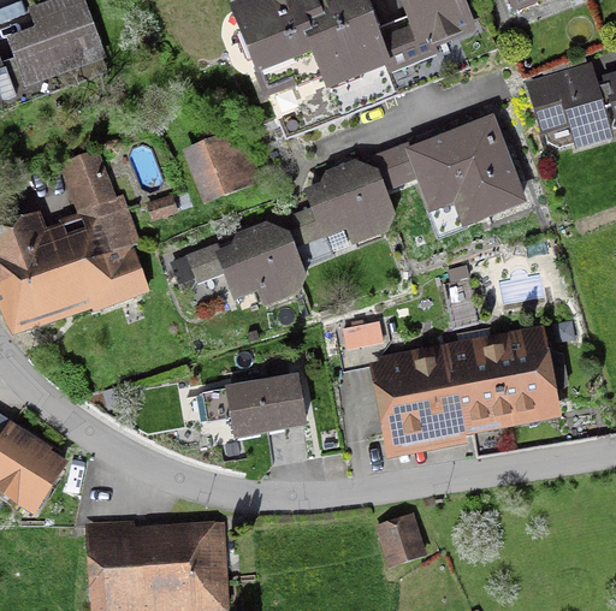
[(108,58),(87,0),(41,0),(28,5),(35,23),(7,34),(15,55),(1,59),(0,54),(0,106),(45,90),(41,82),(108,58)]
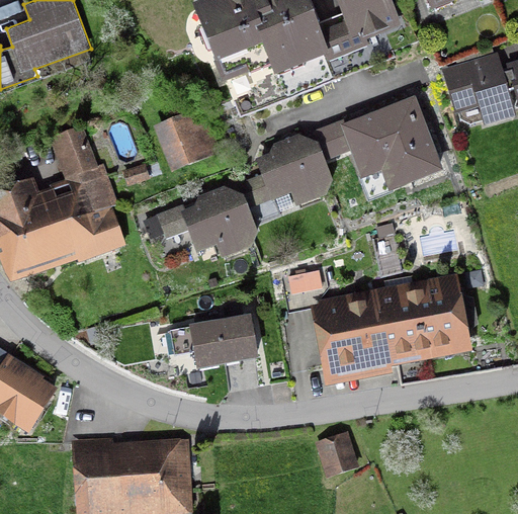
[(317,20),(319,20),(312,0),(199,0),(192,3),(223,82),(226,81),(270,64),(274,74),(325,55),(327,60),(332,58),(317,20)]
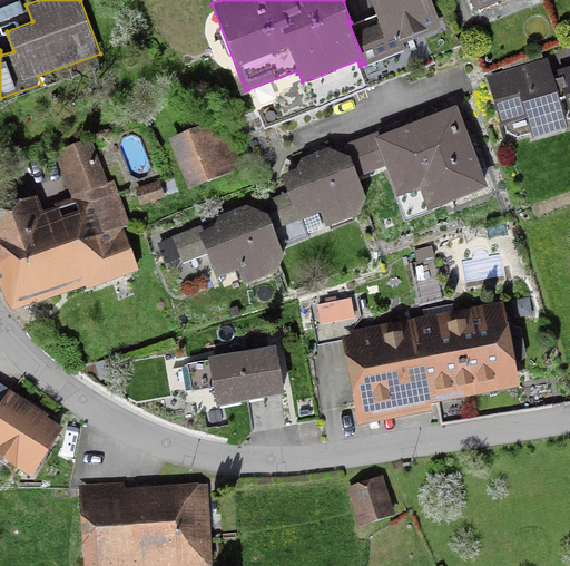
[(370,0),(374,12),(351,22),(349,22),(365,64),(408,48),(404,41),(424,33),(441,27),(431,0),(370,0)]
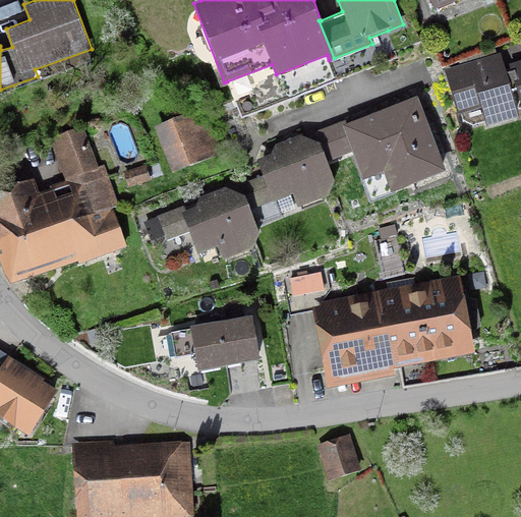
[(430,0),(435,9),(458,0),(430,0)]
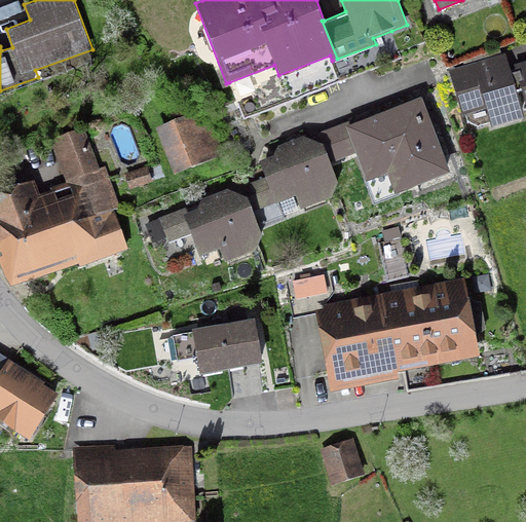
[(229,82),(243,116),(401,56),(391,31),(373,38),(376,44),(337,59),(332,61),(330,56),(278,75),(274,65),(229,82)]
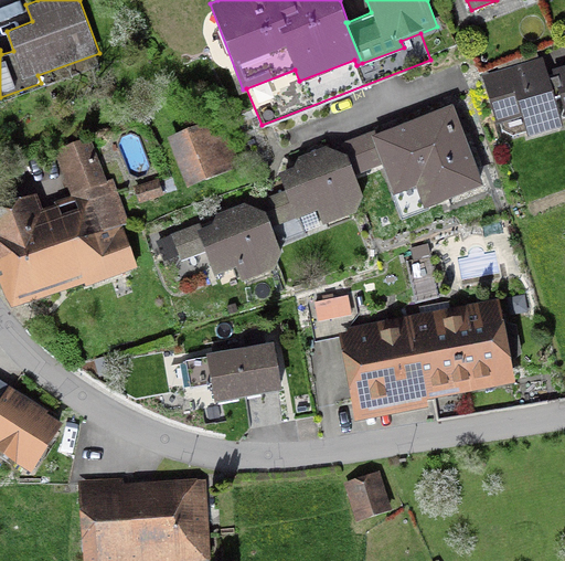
[(550,77),(543,54),(482,72),(497,124),(522,117),(528,137),(564,127),(555,97),(561,95),(555,76),(550,77)]
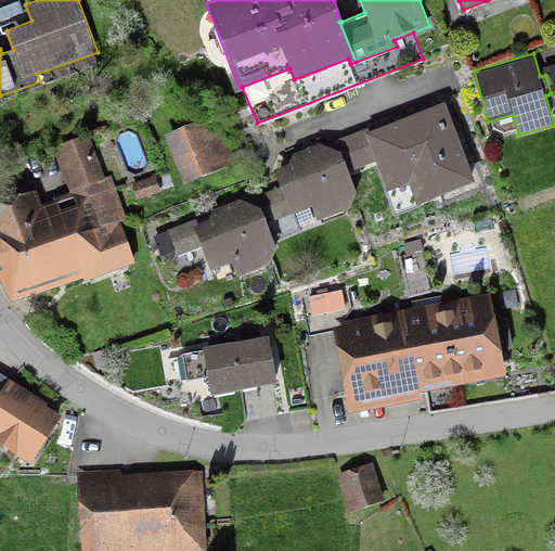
[(545,75),(551,93),(554,110),(554,61),(542,65),(545,75)]
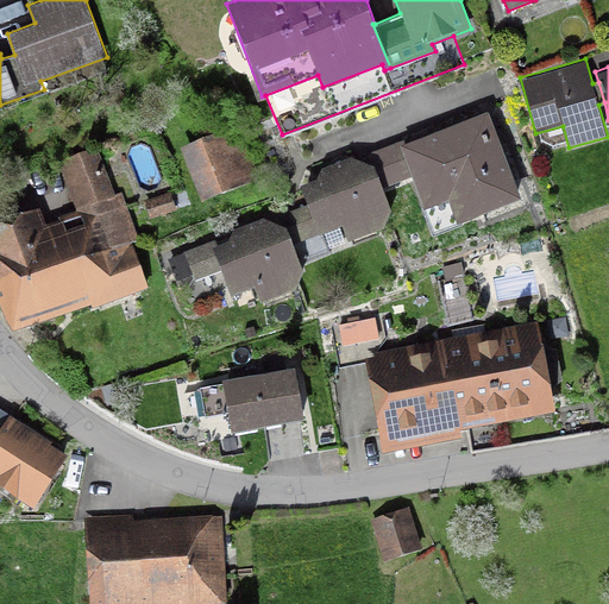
[(488,112),(400,145),(412,175),(425,209),(449,201),(457,224),(521,200),(488,112)]
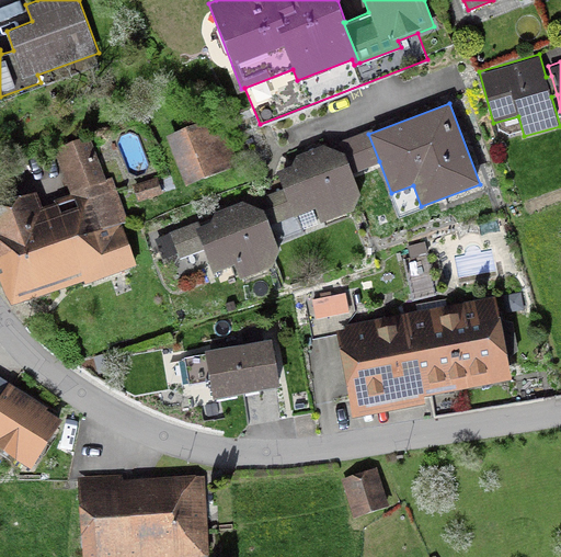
[(240,165),(220,114),(167,135),(185,185),(240,165)]
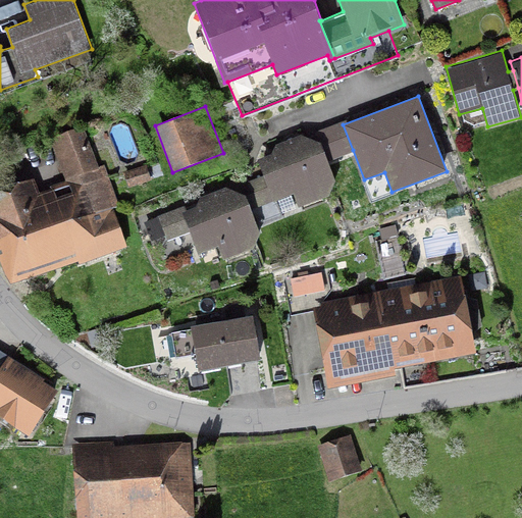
[(343,124),(343,119),(274,144),(272,153),(258,159),(263,173),(225,187),(245,196),(250,208),(272,199),(273,202),(294,195),(300,206),(329,195),(335,179),(327,161),(353,150),(343,124)]
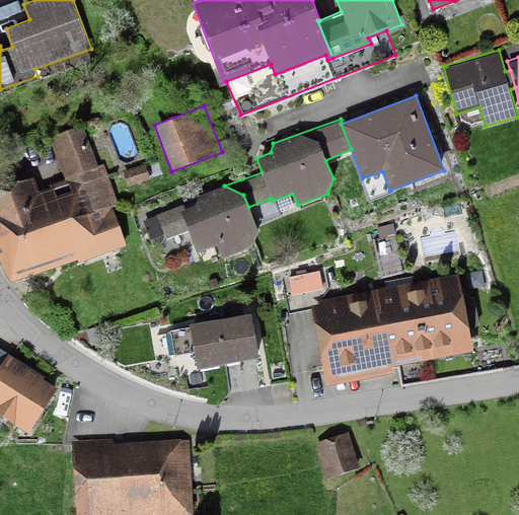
[(40,191),(34,176),(0,189),(0,256),(10,283),(58,266),(78,258),(79,262),(127,243),(113,205),(120,202),(104,161),(98,163),(83,123),(50,135),(66,177),(50,184),(51,187),(43,190),(40,191)]
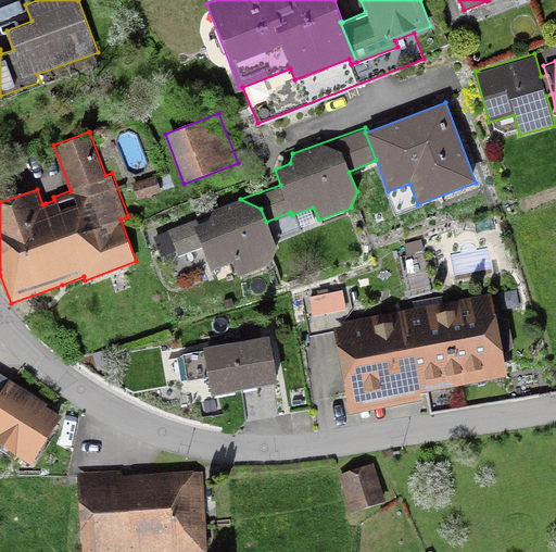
[(137,197),(161,189),(155,173),(131,180),(137,197)]
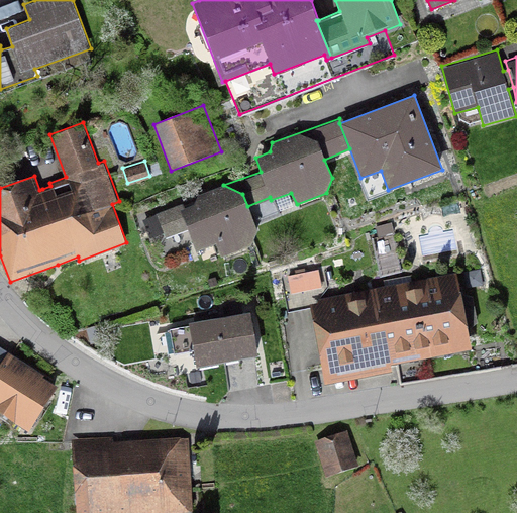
[(247,206),(242,194),(223,185),(144,216),(150,236),(164,230),(172,249),(192,241),(197,251),(216,244),(221,255),(250,246),(257,230),(247,206)]
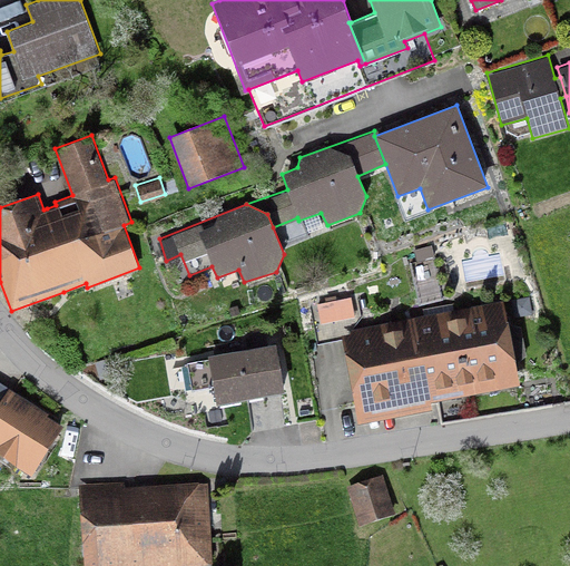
[(416,257),(409,259),(420,304),(444,299),(431,243),(414,246),(416,257)]
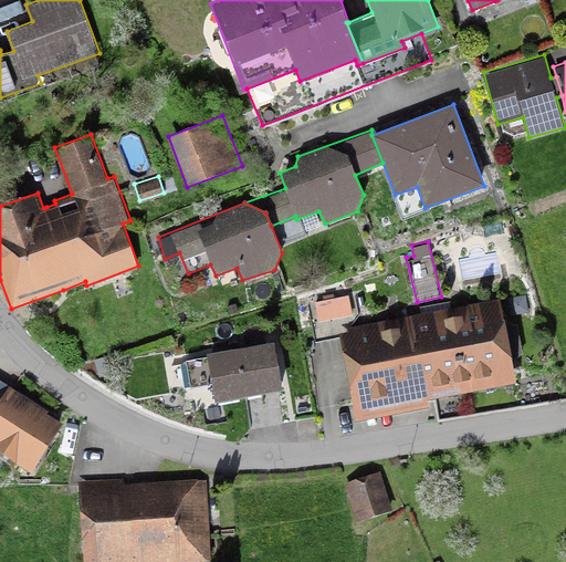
[(306,302),(314,341),(339,336),(339,333),(347,332),(346,326),(352,325),(358,312),(355,291),(306,302)]
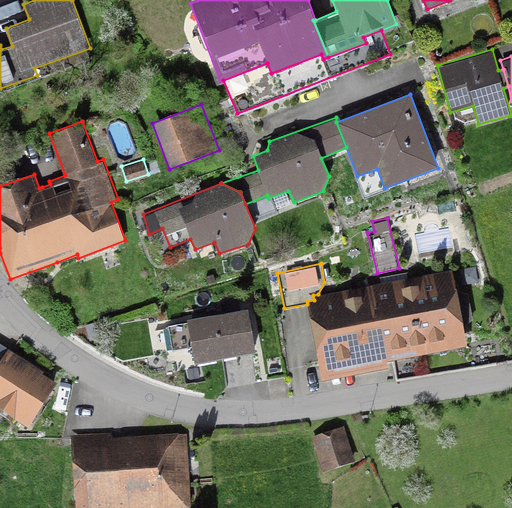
[(459,266),(462,283),(479,280),(476,263),(459,266)]
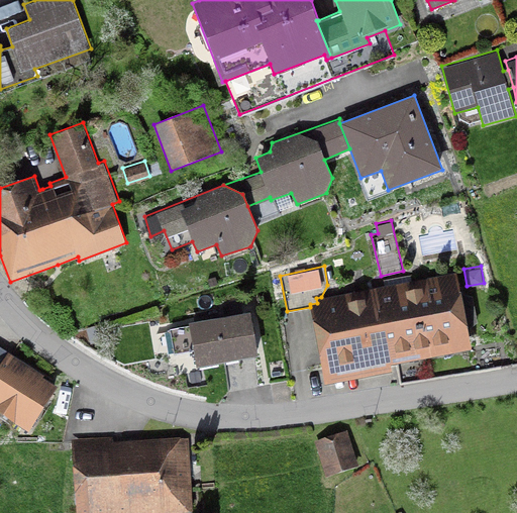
[(317,303),(310,304),(310,307),(324,384),(393,371),(392,365),(472,349),(456,272),(321,297),(316,298),(317,303)]
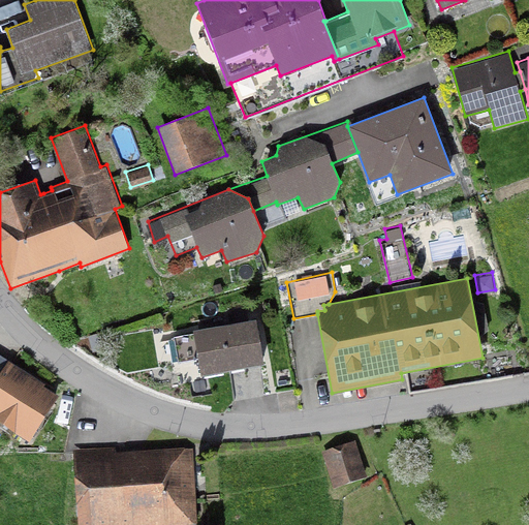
[(198,359),(201,377),(263,367),(256,320),(192,331),(193,333),(174,336),(178,362),(198,359)]
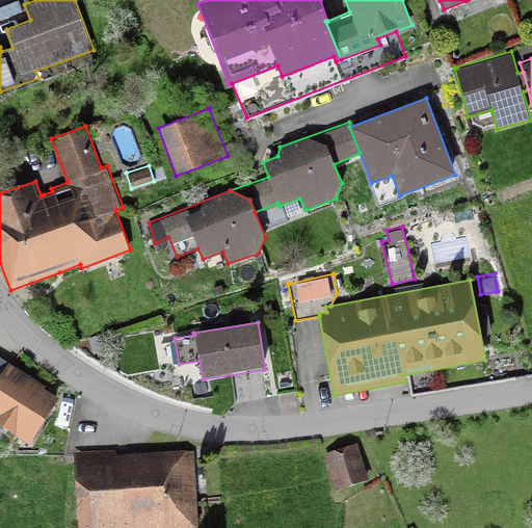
[(0,375),(9,362),(0,354),(0,375)]
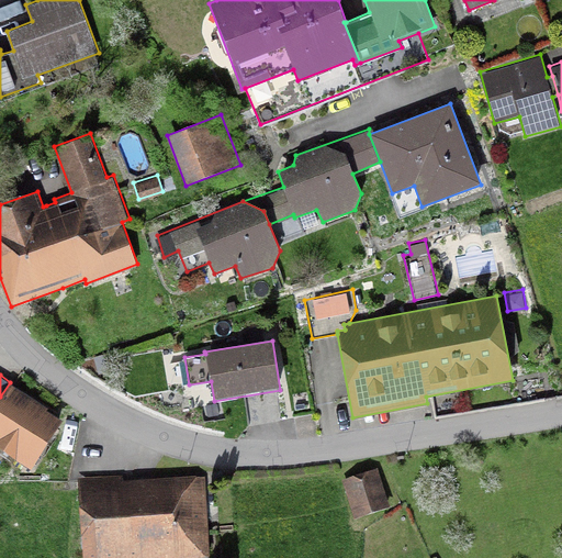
[(0,449),(31,470),(63,421),(46,411),(48,408),(10,382),(0,397),(0,449)]
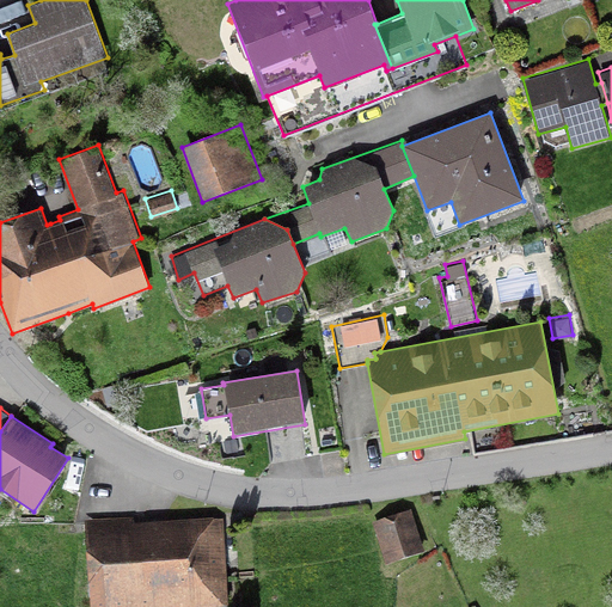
[(411,507),(373,519),(386,562),(424,550),(411,507)]
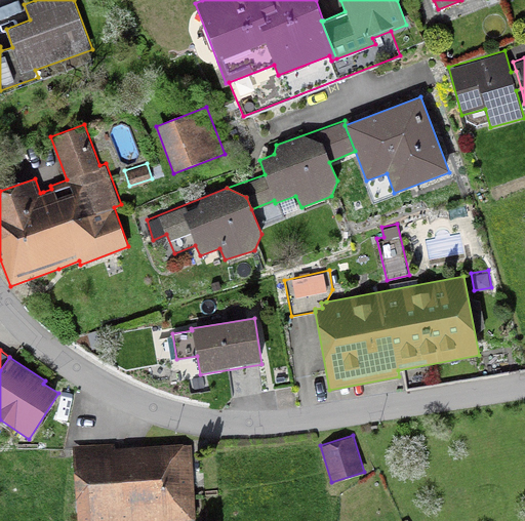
[(114,441),(73,443),(77,520),(184,520),(196,520),(191,443),(115,447),(114,441)]
